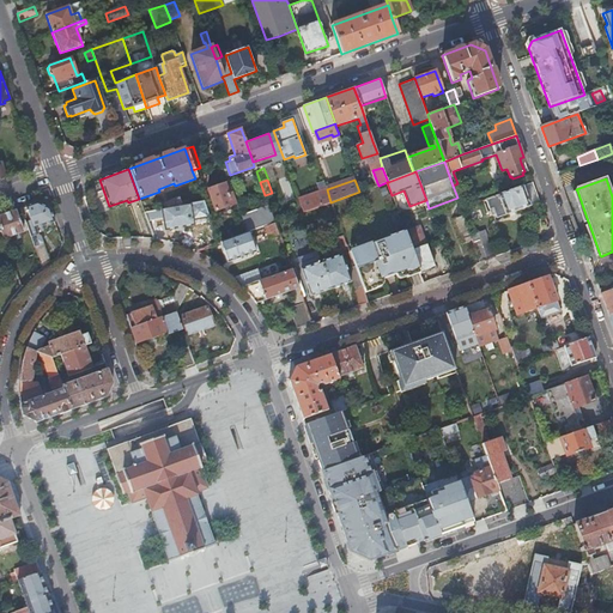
[(298,199),(303,212),(331,202),(327,189),(323,181),(316,183),(320,190),(298,199)]
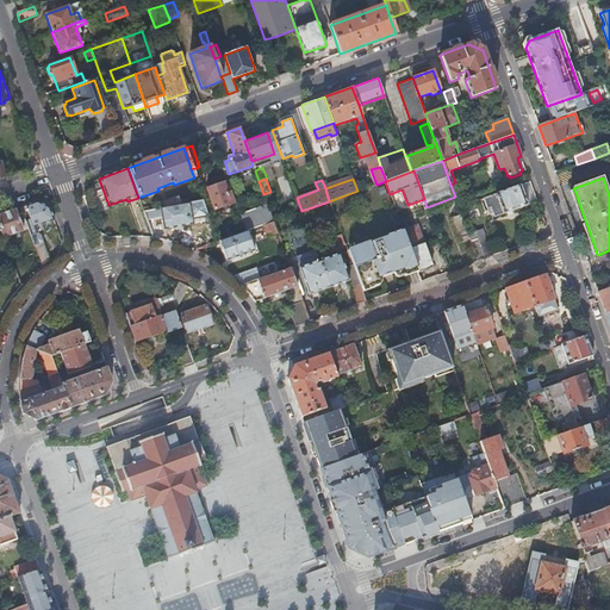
[(235,203),(228,181),(206,190),(207,193),(205,194),(211,211),(235,203)]
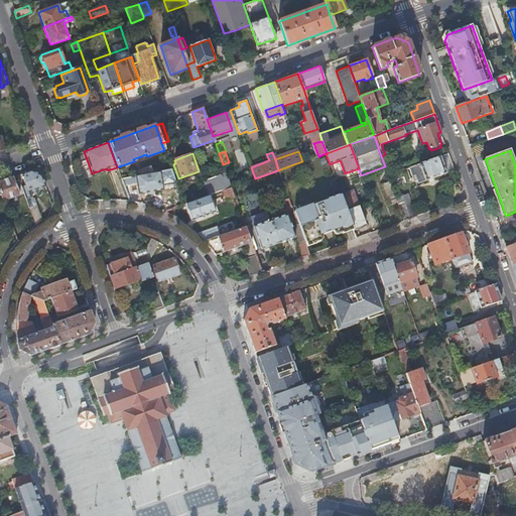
[(446,173),(455,170),(448,154),(440,157),(446,173)]
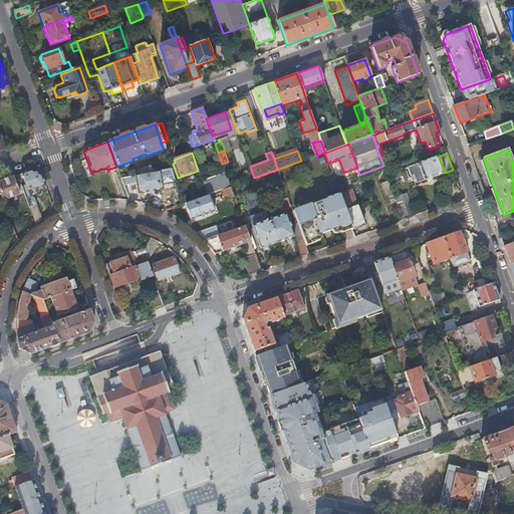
[(416,183),(445,173),(439,157),(407,168),(410,176),(413,175),(416,183)]
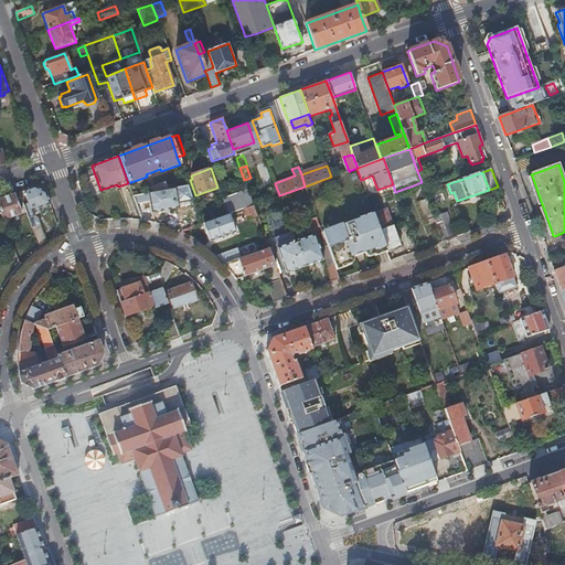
[(542,204),(532,176),(529,177),(539,205),(542,204)]
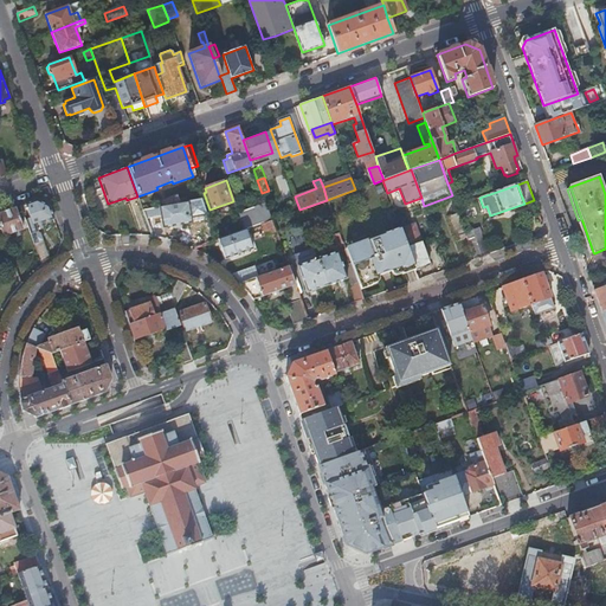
[(161,206),(180,202),(176,194),(160,200),(161,206)]
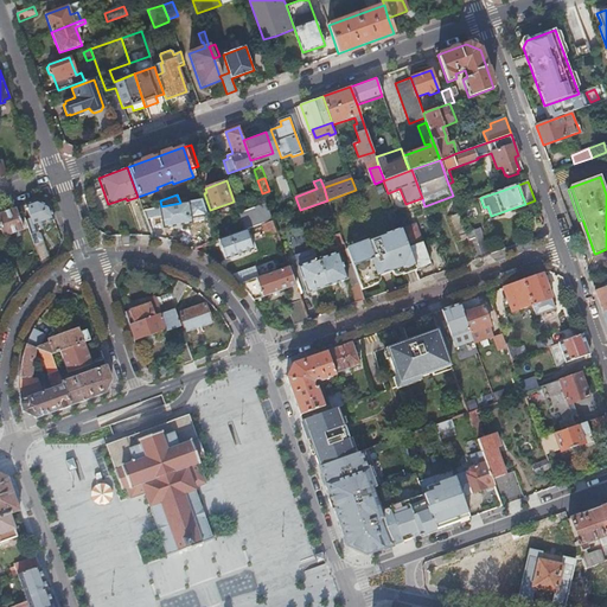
[(33,228),(55,219),(50,206),(36,200),(25,204),(33,228)]
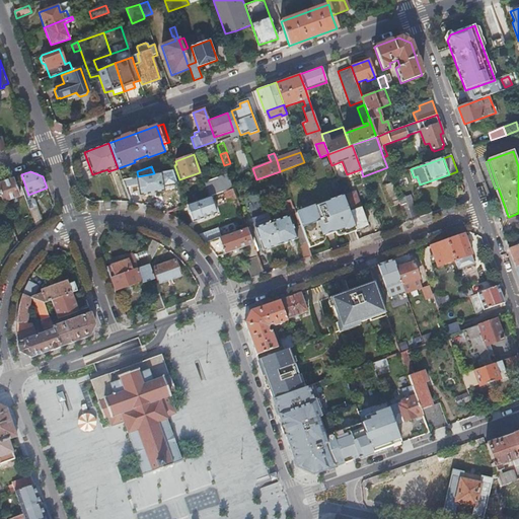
[(163,191),(160,172),(154,173),(138,176),(122,179),(127,194),(139,192),(139,195),(163,191)]
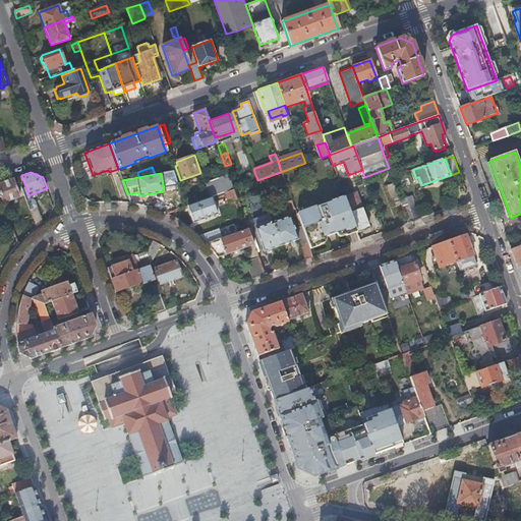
[(225,177),(205,184),(206,185),(209,194),(210,197),(211,197),(224,192),(233,189),(229,176),(229,175),(225,177)]
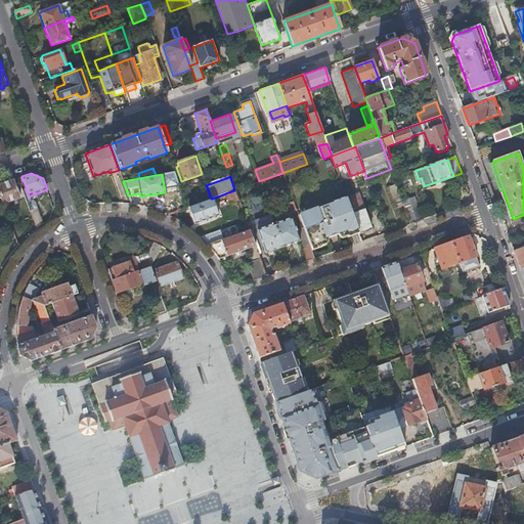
[(0,195),(1,198),(3,205),(19,199),(13,179),(0,183),(0,195)]
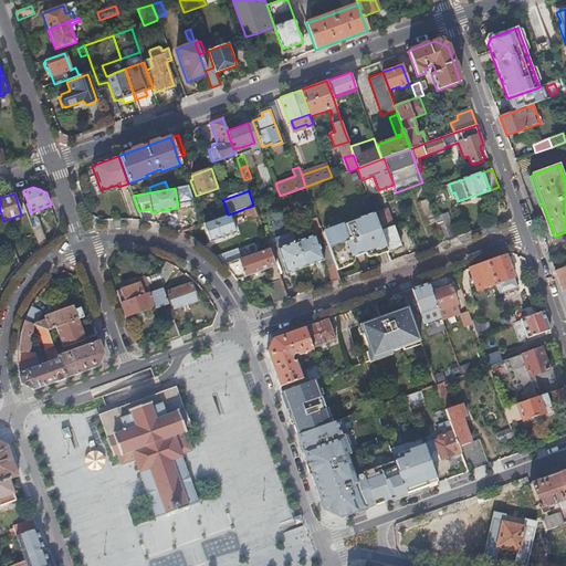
[(435,218),(428,199),(418,202),(426,226),(436,221),(435,218)]
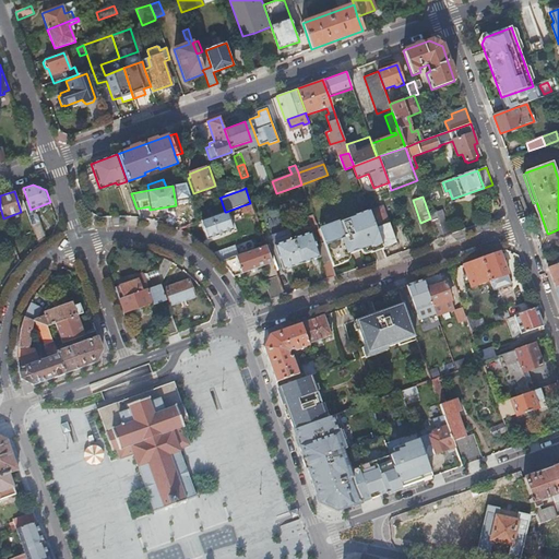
[(218,211),(224,209),(221,199),(215,201),(218,211)]
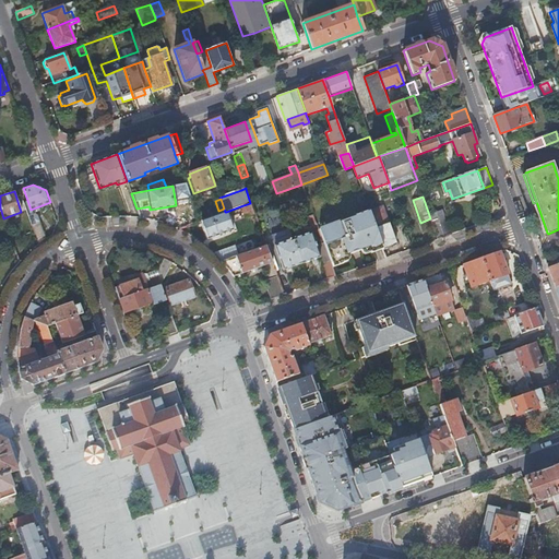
[(250,203),(240,206),(245,217),(254,214),(250,203)]
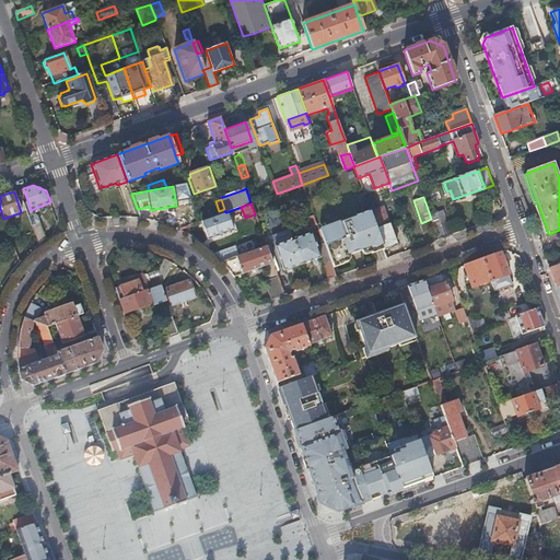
[(546,234),(548,233),(538,205),(535,206),(546,234)]
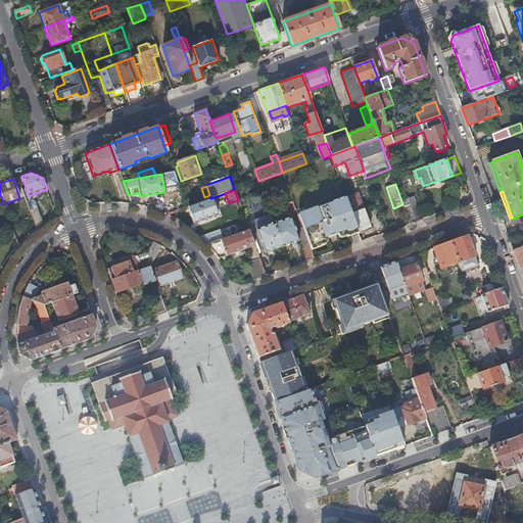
[(345,197),(357,229),(359,234),(371,230),(358,193),(345,197)]
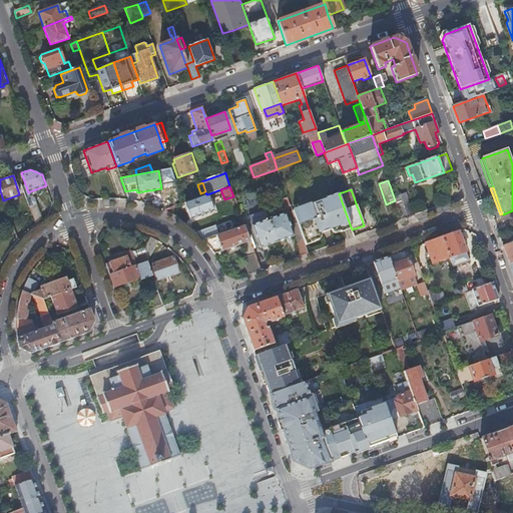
[(294,214),(297,223),(303,239),(304,241),(313,238),(312,235),(318,233),(320,233),(331,229),(332,227),(339,225),(340,228),(350,224),(339,193),(292,210),(294,214)]
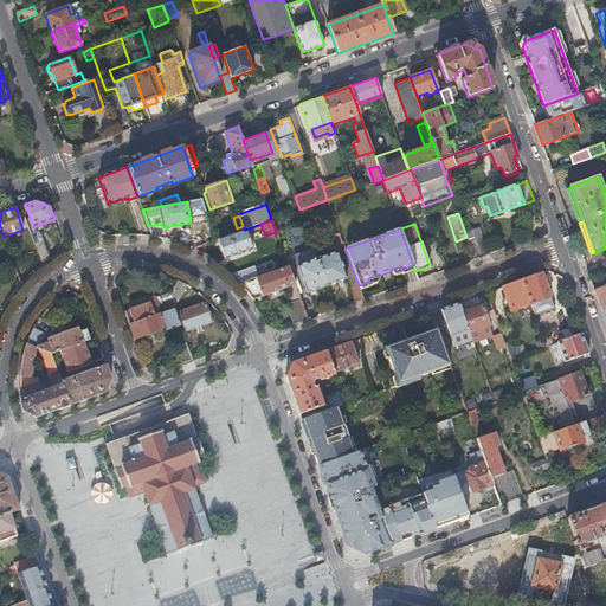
[(466,237),(475,259),(489,255),(479,229),(465,233),(466,237)]
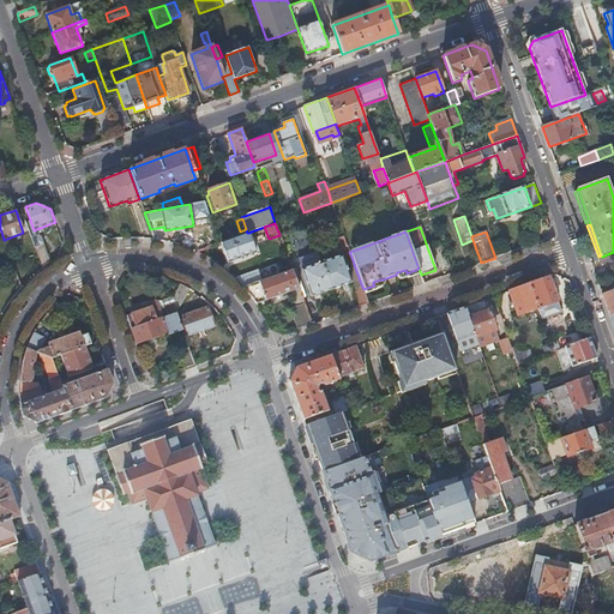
[(247,233),(221,242),(228,263),(256,253),(248,233),(247,233)]
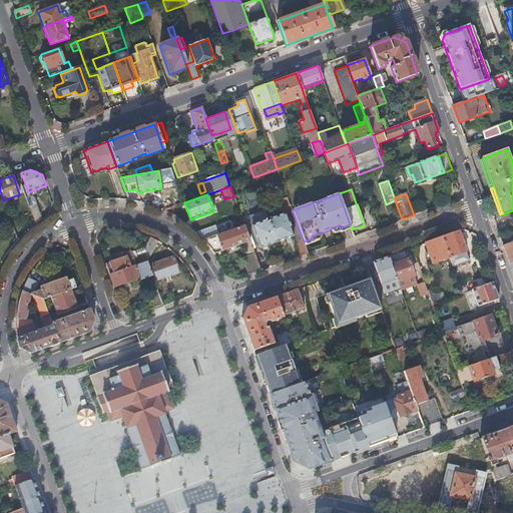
[(291,205),(288,197),(282,199),(285,208),(291,206),(291,205)]
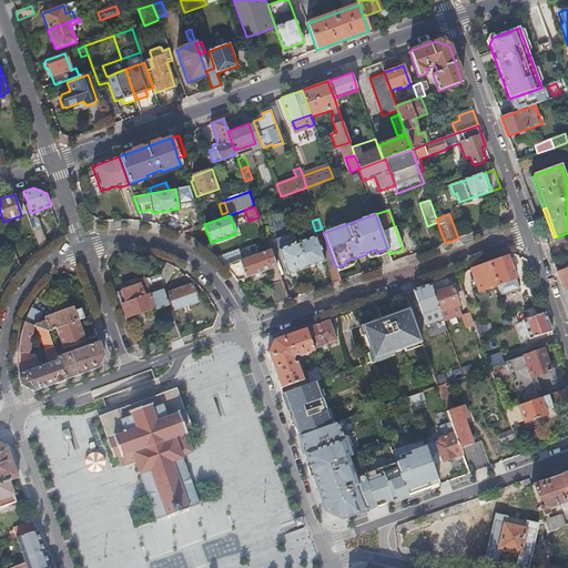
[(31,229),(39,249),(42,245),(43,244),(44,244),(44,243),(46,243),(47,243),(40,226),(31,229)]
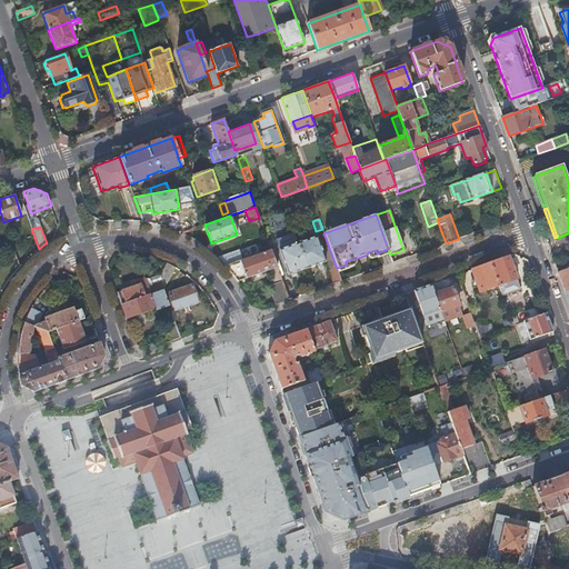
[(317,238),(298,245),(307,268),(326,261),(321,250),(317,238)]
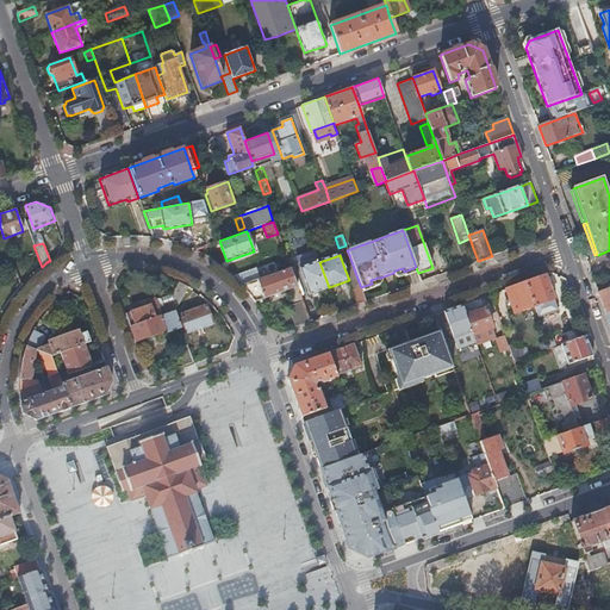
[(275,260),(232,277),(242,285),(280,272),(275,260)]
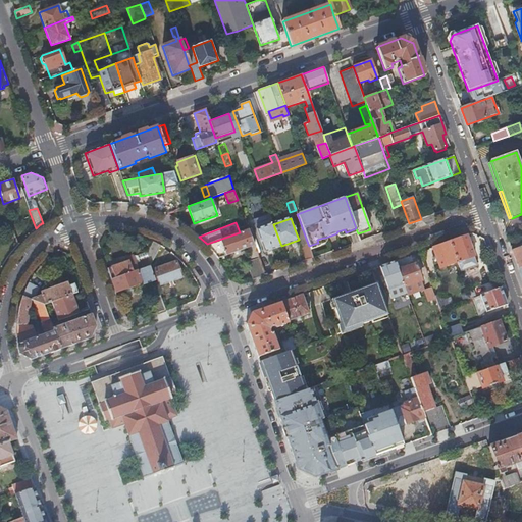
[(281,246),(273,224),(257,229),(265,252),(281,246)]
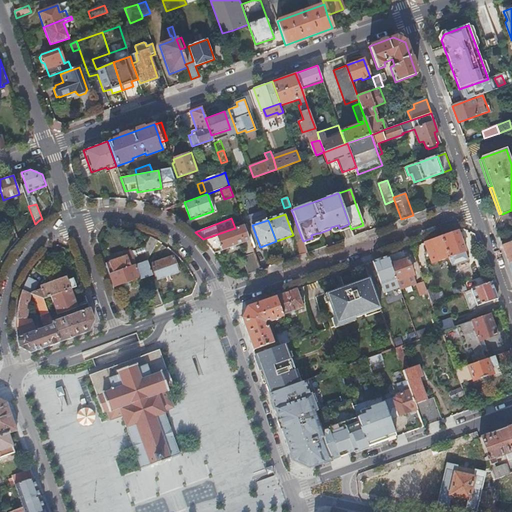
[(296,223),(289,225),(293,235),(295,242),(302,239),(296,223)]
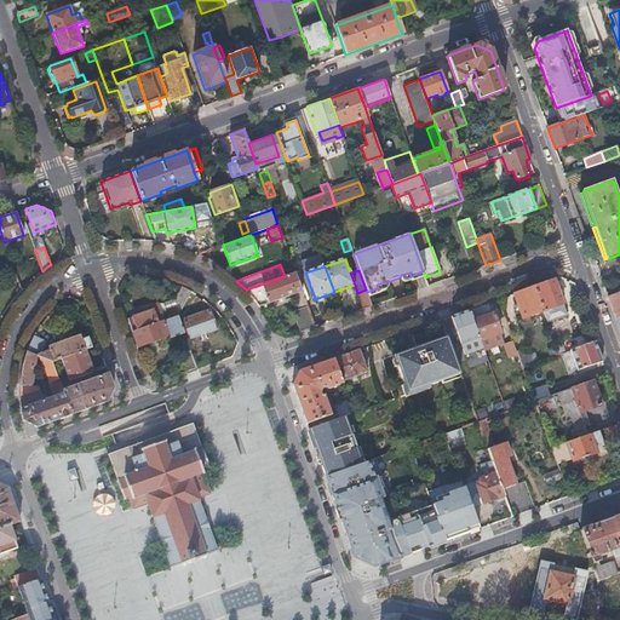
[(294,293),(302,291),(294,273),(285,276),(246,290),(259,306),(294,293)]
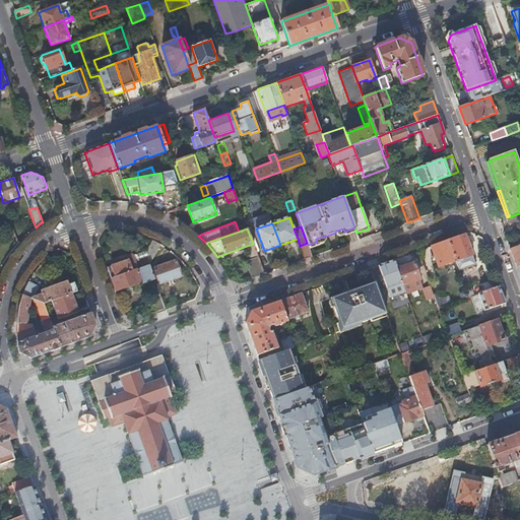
[(473,255),(465,235),(448,241),(456,261),(473,255)]
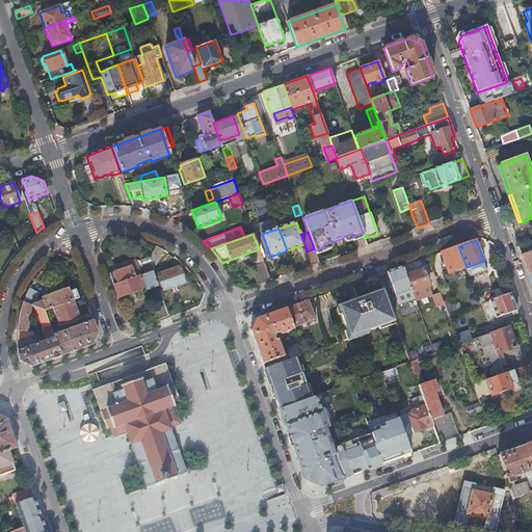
[(157,262),(164,249),(156,245),(155,245),(149,257),(157,262)]
